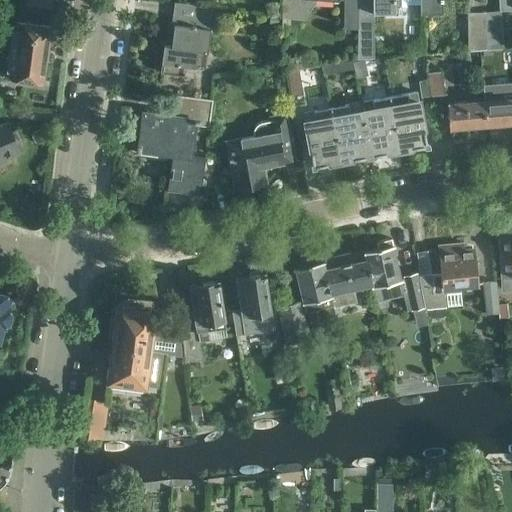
[(52,0),(28,0),(27,4),(22,3),(12,77),(42,82),(43,77),(46,75),(46,68),(44,65),(50,25),(49,25),(51,10),(52,11),(52,0)]
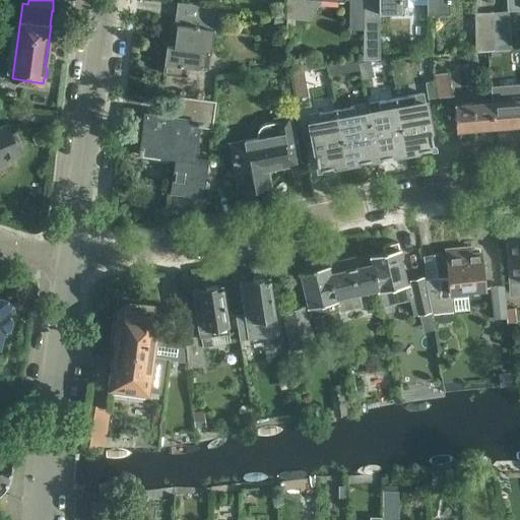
[(287,0),(286,15),(308,17),(318,0),(348,0),(349,28),(364,28),(363,0),(287,0)]
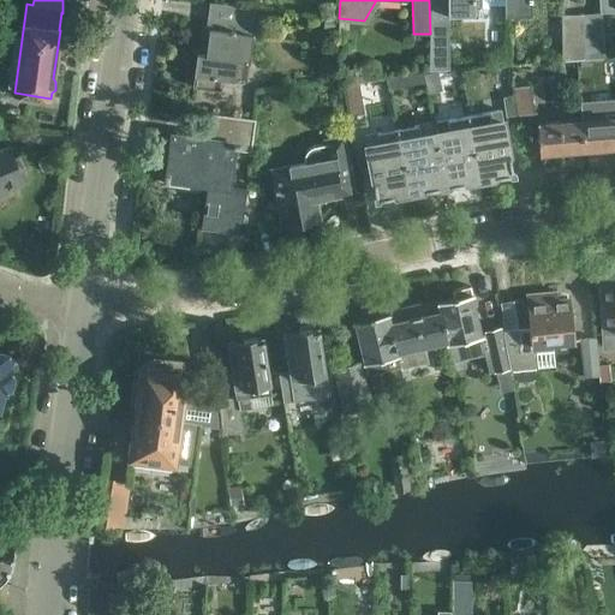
[(505,6),(505,0),(429,0),(430,34),(430,70),(451,69),(449,15),(473,15),(479,16),(483,11),(483,6),(505,6)]
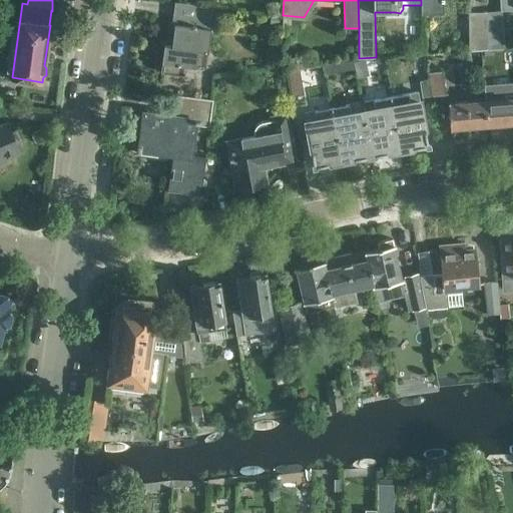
[(421,0),(421,5),(422,12),(444,12),(443,0),(421,0)]
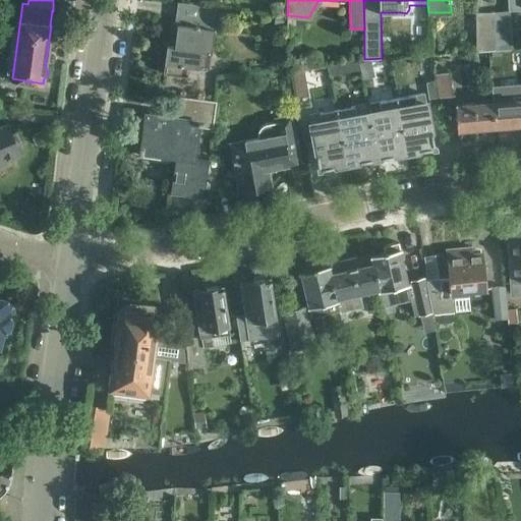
[(520,0),(507,0),(509,10),(510,10),(520,9),(520,0)]
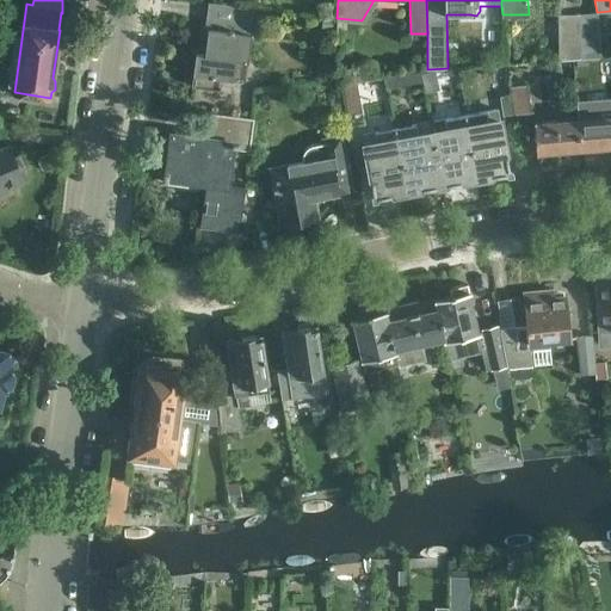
[(197,51),(193,74),(192,84),(217,87),(223,78),(234,79),(238,59),(248,61),(255,7),(214,2),(210,28),(208,28),(205,53),(197,51)]
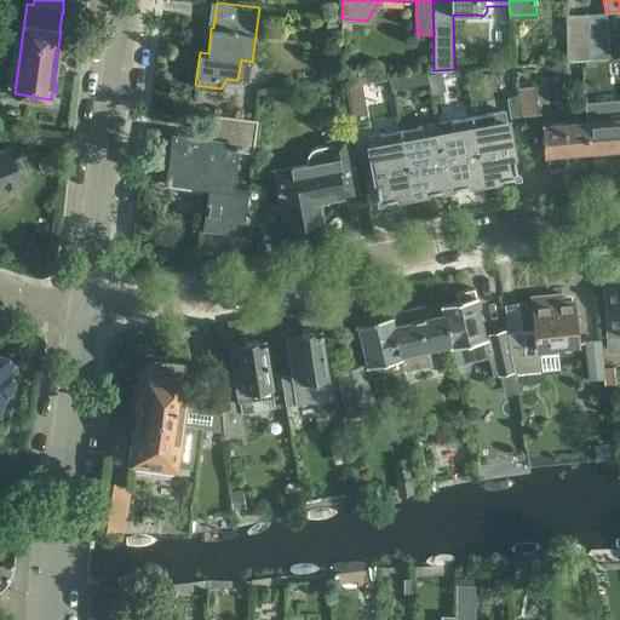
[(607,12),(606,12),(586,15),(587,59),(607,61),(606,42),(608,42),(607,12)]
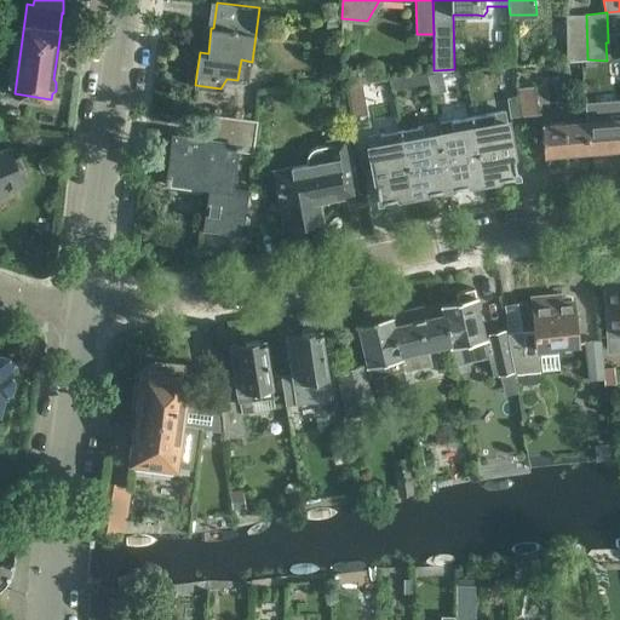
[(586,15),(566,15),(566,62),(587,59),(586,15)]
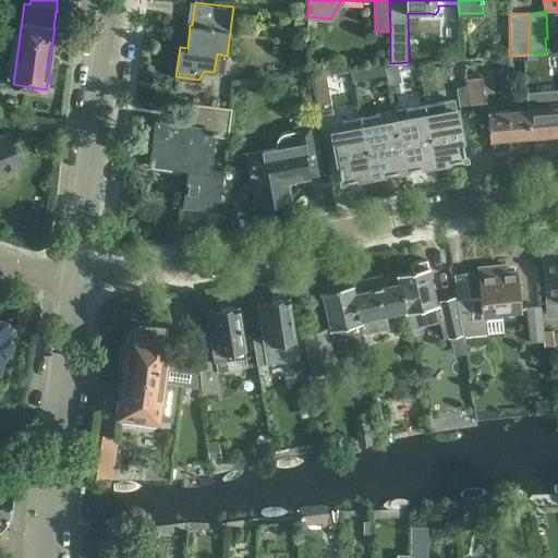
[(384,65),(354,70),(355,82),(386,77),(384,65)]
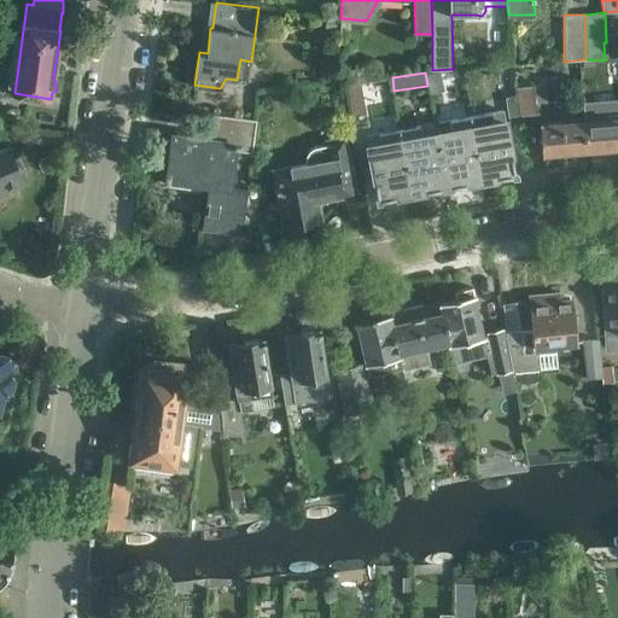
[(342,82),(348,114),(365,110),(359,79),(342,82)]
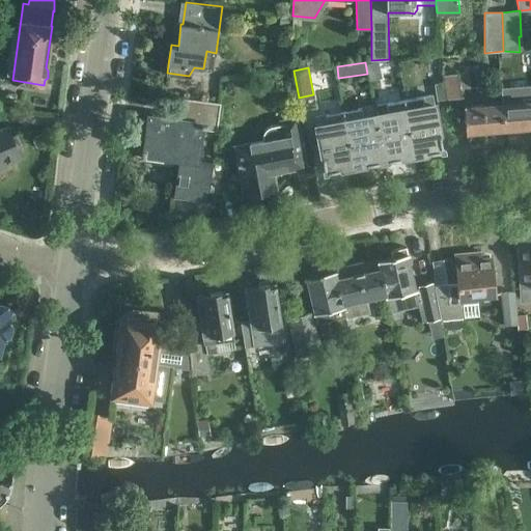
[(443,75),(444,82),(447,99),(462,96),(458,73),(443,75)]
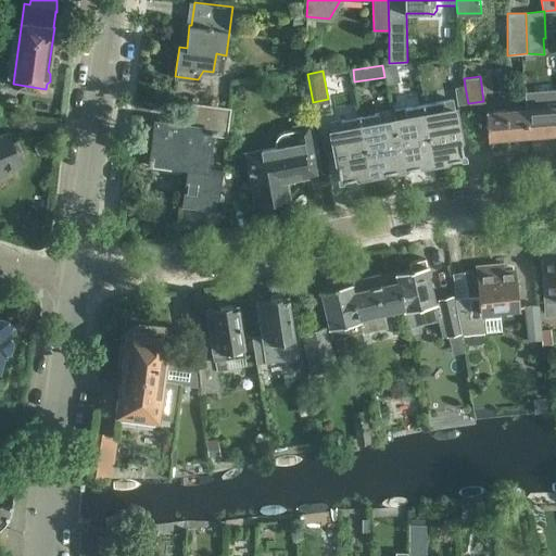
[(525,100),(535,99),(534,81),(523,81),(525,100)]
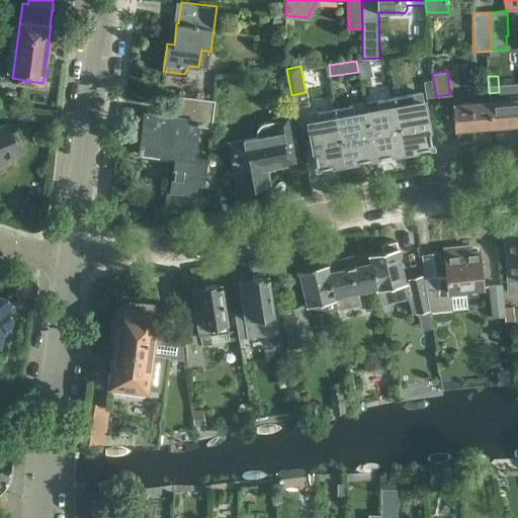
[(426,91),(427,97),(436,96),(433,80),(424,82),(426,91)]
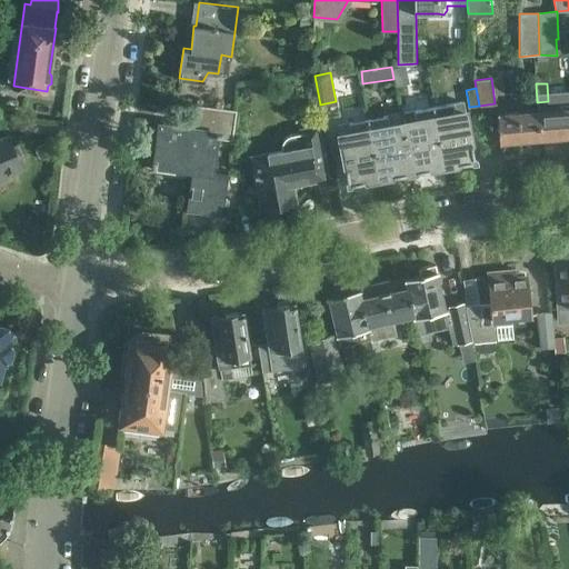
[(468,100),(435,107),(446,166),(448,166),(449,165),(450,167),(459,165),(460,163),(462,162),(462,163),(470,162),(470,161),(472,161),(471,160),(475,160),(475,157),(475,155),(476,155),(473,145),(472,145),(467,112),(469,111),(469,107),(468,100)]
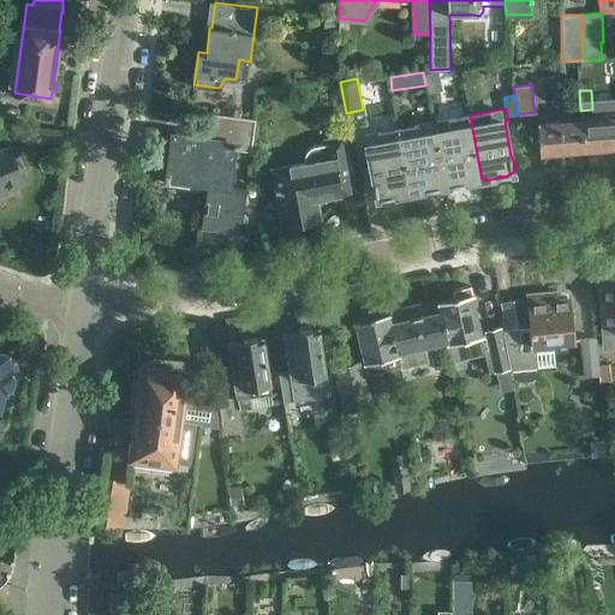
[(168,179),(209,185),(209,183),(231,186),(236,150),(251,151),(256,119),(215,113),(210,139),(174,135),(169,171),(165,169),(163,179),(168,180),(168,179)]
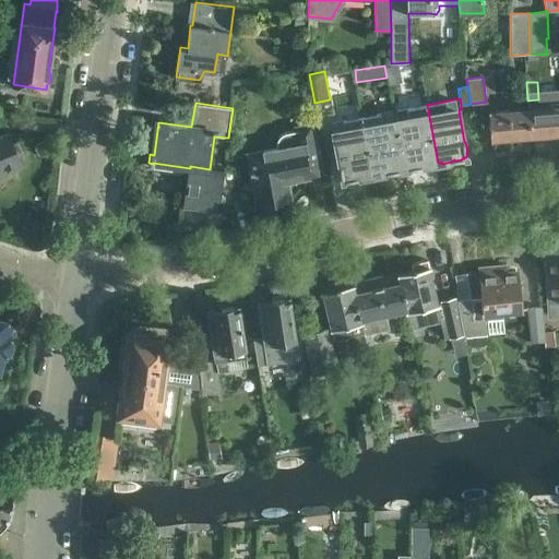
[(409,118),(397,120),(405,168),(411,167),(411,168),(413,167),(413,168),(420,167),(420,166),(423,165),(425,167),(433,165),(435,164),(436,163),(436,164),(438,163),(427,105),(407,108),(409,118)]
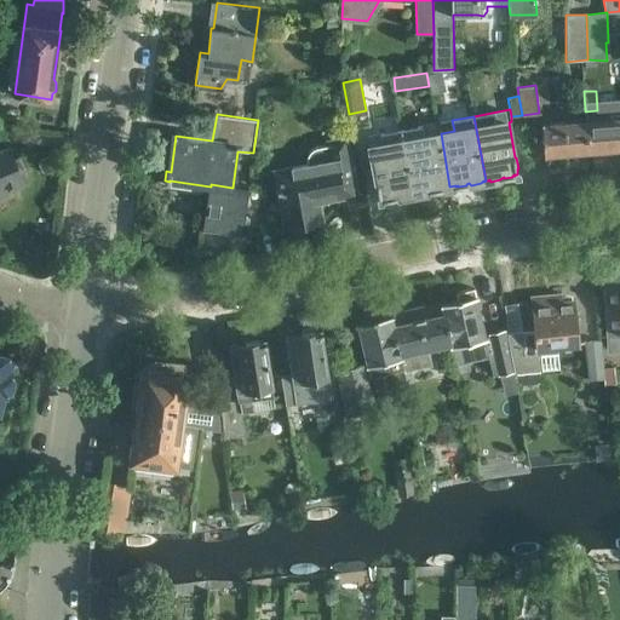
[(619,118),(586,121),(589,150),(619,148),(619,118)]
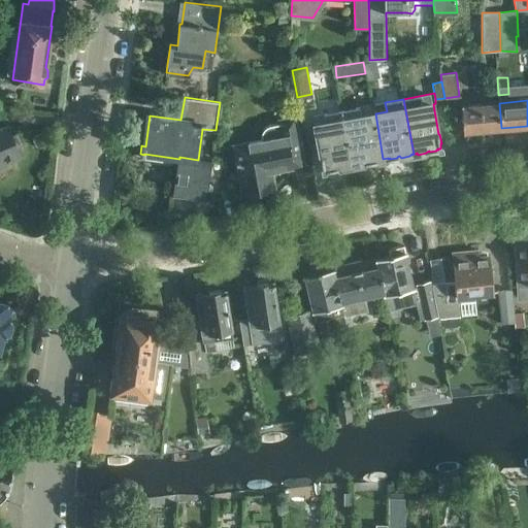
[(499,103),(462,106),(464,131),(501,128),(499,103)]
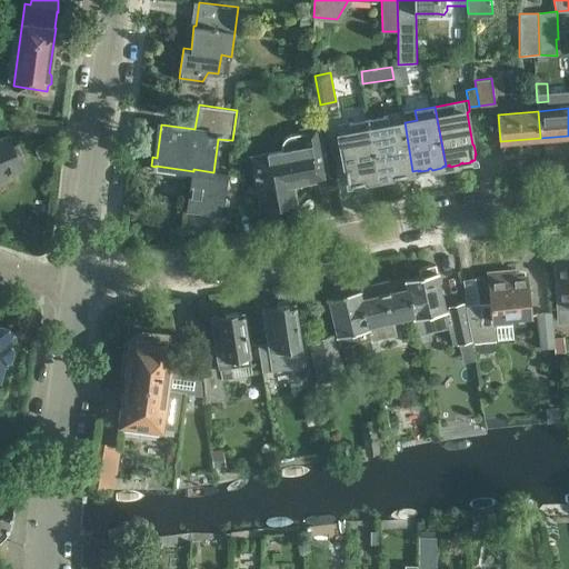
[(389,116),(369,119),(379,179),(381,178),(382,178),(385,179),(393,177),(395,175),(396,175),(397,176),(405,175),(405,173),(407,173),(407,172),(412,171),(405,122),(390,126),(389,116)]
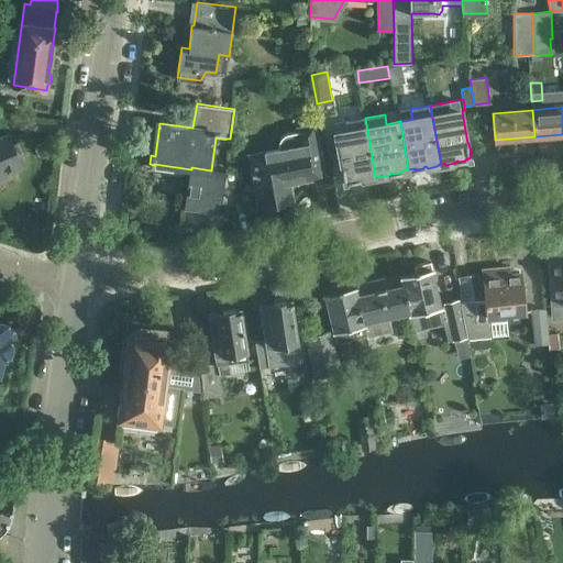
[(375,177),(365,118),(345,121),(348,131),(335,133),(342,166),(340,166),(341,168),(340,168),(341,177),(342,177),(342,178),(343,178),(343,180),(346,180),(349,180),(349,181),(359,179),(362,178),(363,180),(371,178),(372,177),(373,177),(375,177)]
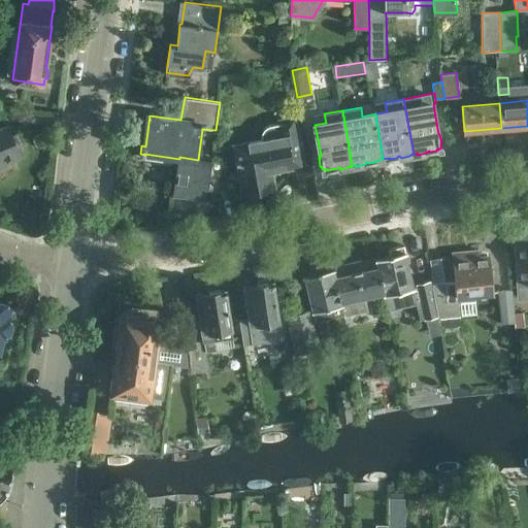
[(291,166),(288,152),(303,149),(297,116),(281,118),(282,122),(272,123),(267,126),(264,130),(263,135),(263,138),(235,142),(240,175),(243,174),(246,190),(249,190),(256,191),(264,189),(271,186),(273,186),(270,169),(291,166)]
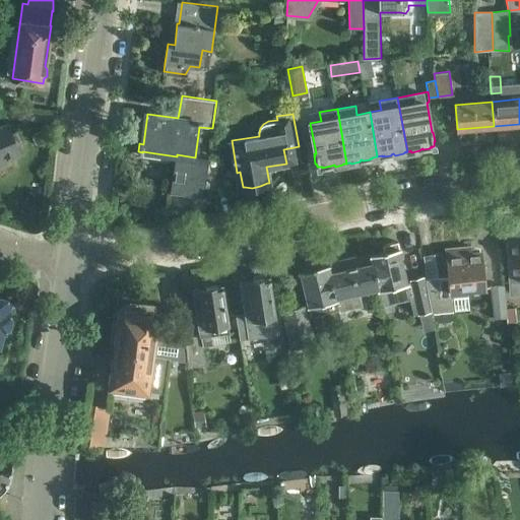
[(20,152),(17,144),(21,142),(17,131),(12,133),(9,124),(0,127),(0,165),(2,164),(3,160),(20,152)]
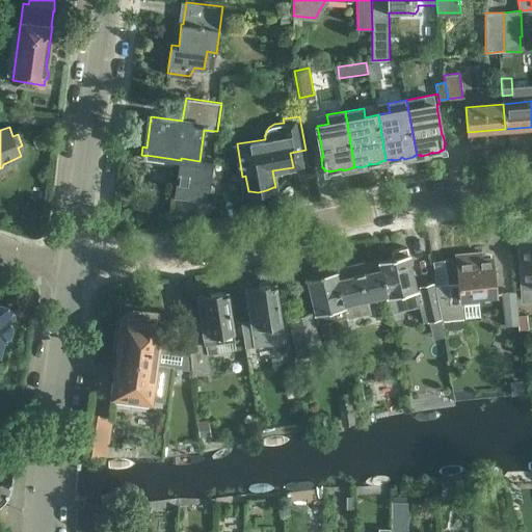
[(181,158),(181,160),(176,195),(208,200),(213,163),(200,161),(181,158)]
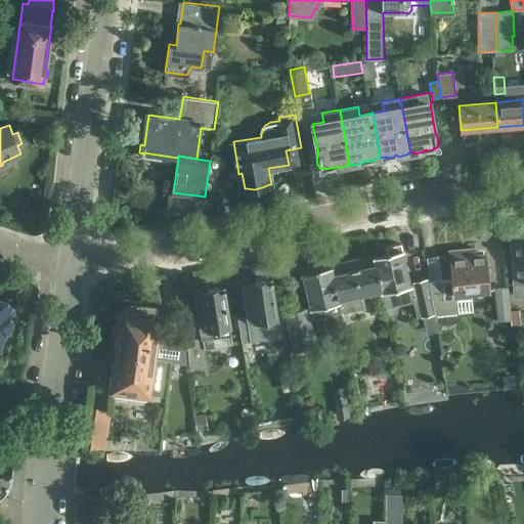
[(226,186),(218,188),(220,197),(228,195),(226,186)]
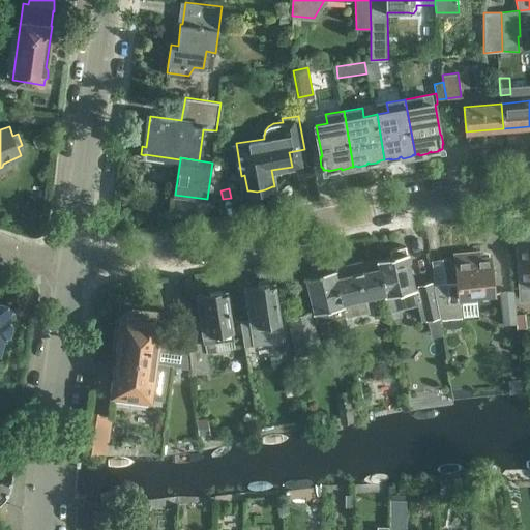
[(529,228),(518,229),(522,300),(529,299),(529,228)]
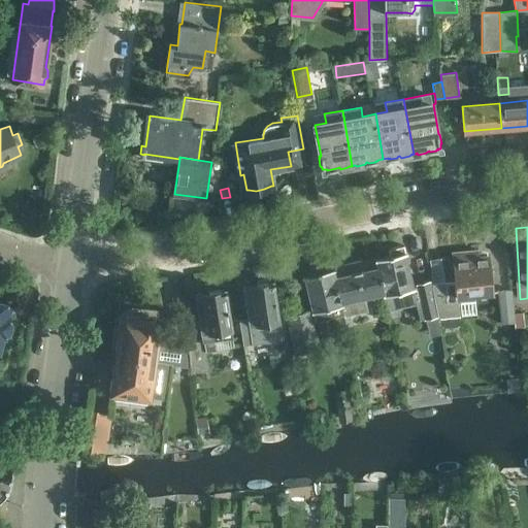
[(376,258),(377,265),(385,295),(389,318),(402,315),(399,298),(415,295),(413,288),(415,287),(404,245),(389,249),(391,255),(376,258)]
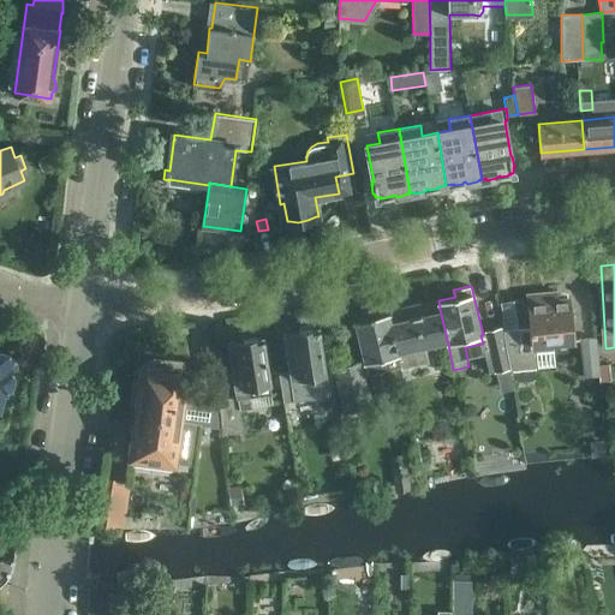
[(531,314),(532,327),(506,330),(512,369),(536,368),(535,351),(555,348),(555,342),(575,340),(572,308),(569,296),(559,297),(557,292),(529,296),(531,314)]
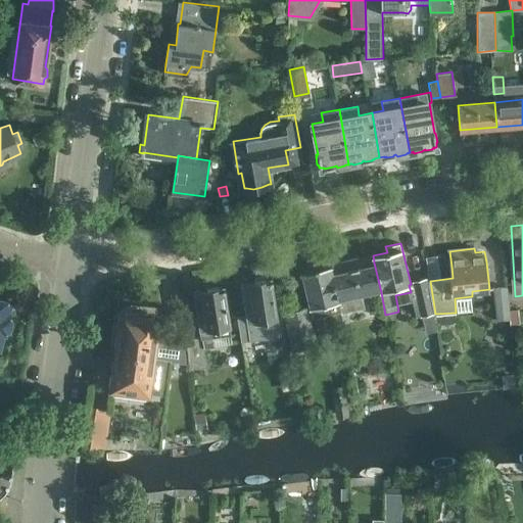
[(330,265),(317,268),(315,262),(300,265),(310,306),(329,302),(330,312),(332,314),(340,312),(338,300),(332,273),(330,265)]
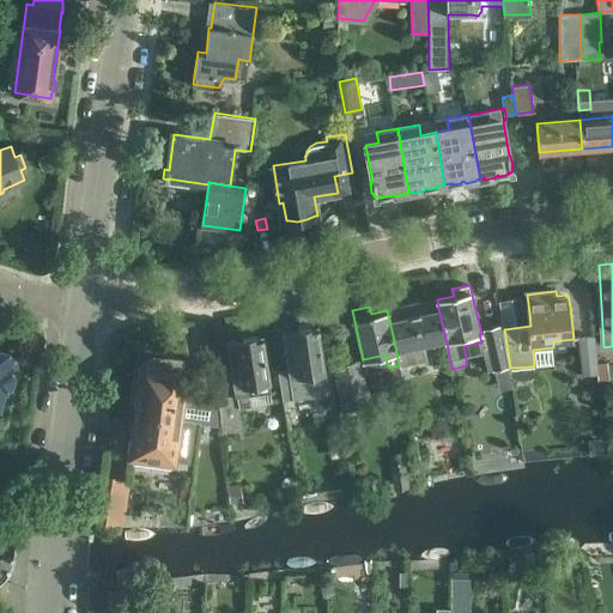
[(438,308),(389,320),(396,352),(399,365),(400,368),(428,360),(424,347),(447,343),(438,308)]
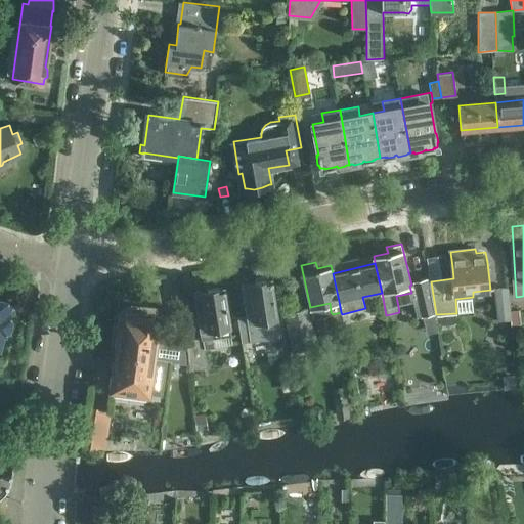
[(243,284),(247,307),(236,308),(248,377),(258,375),(252,340),(256,339),(258,335),(257,331),(278,326),(271,282),(272,281),(272,278),(266,279),(264,277),(256,279),(254,281),(243,284)]
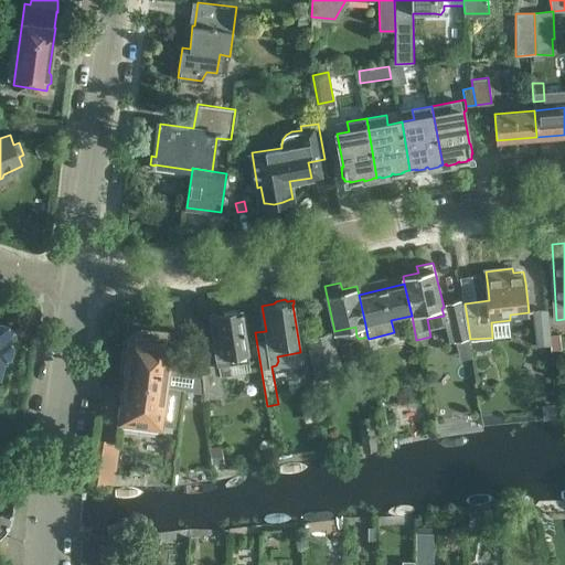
[(210,315),(215,343),(219,363),(221,371),(249,366),(249,361),(241,312),(243,312),(242,309),(210,315)]
